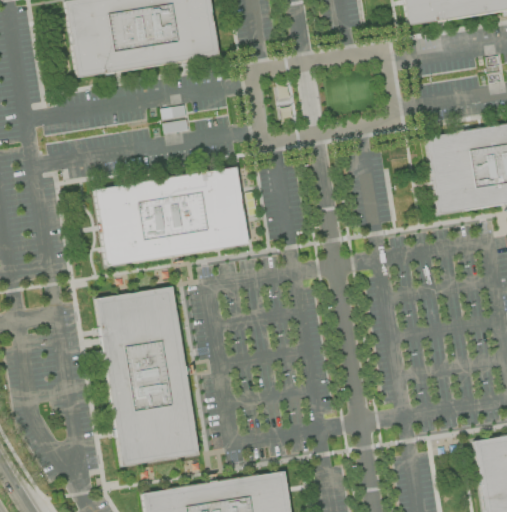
[(65,4),(91,0),(211,0),(220,58),(76,79),(65,4)]
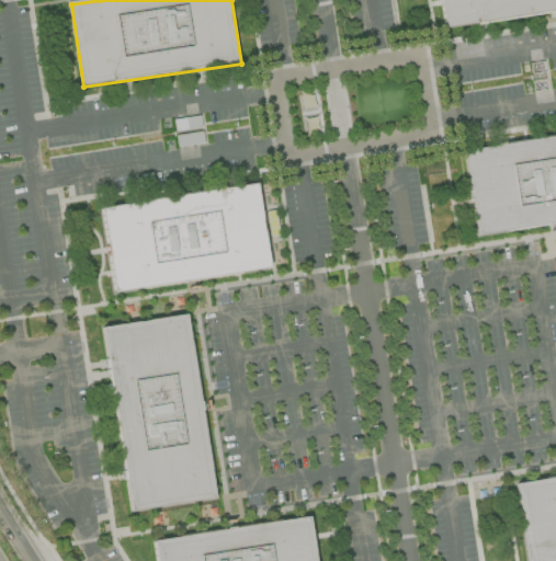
[(443,0),(555,0),(555,11),(447,26),(443,0)]
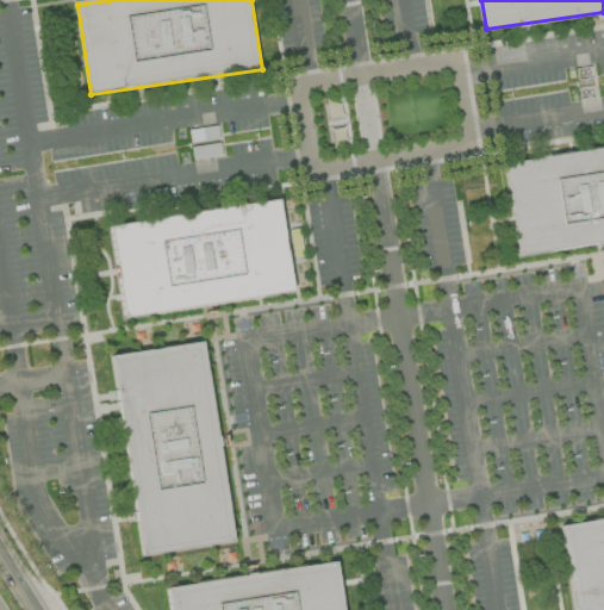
[(226,156),(224,143),(197,145),(198,159),(226,156)]
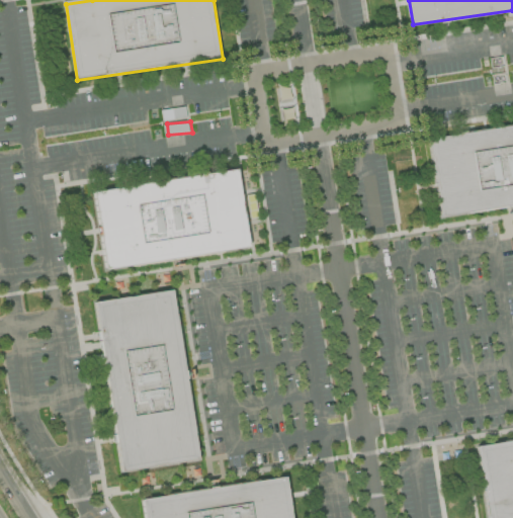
[(432,139),(512,125),(512,205),(444,216),(432,139)]
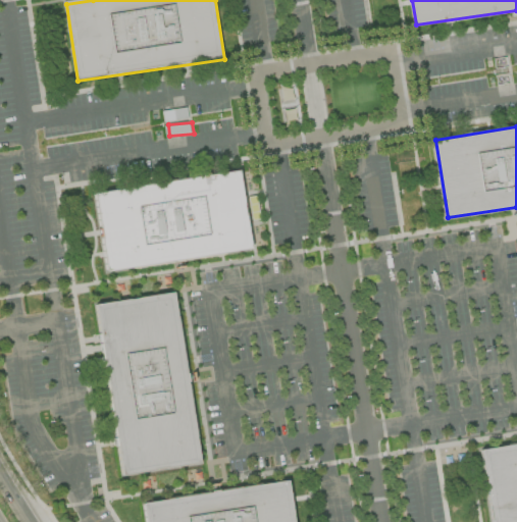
[(97,194),(243,171),(255,249),(109,271),(97,194)]
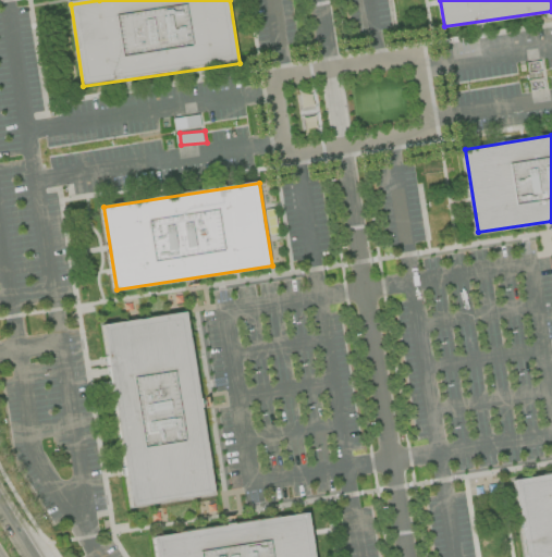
[(106,325),(188,312),(217,494),(134,507),(106,325)]
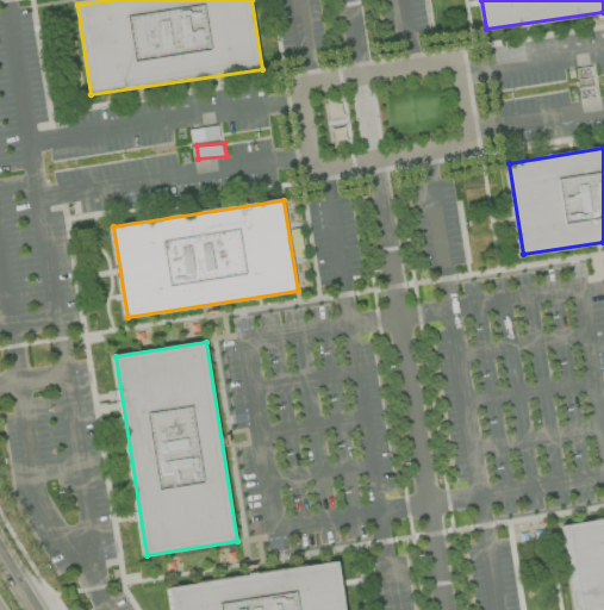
[(579,609),(566,526),(603,518),(603,609),(579,609)]
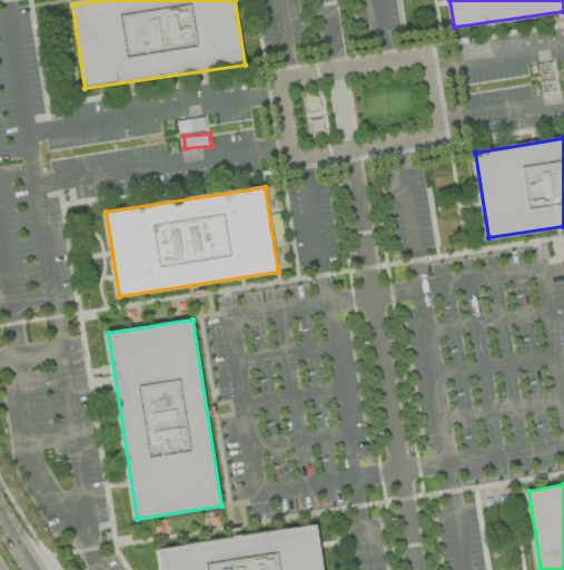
[(161,569),(159,549),(317,524),(320,546),(324,569),(161,569)]
